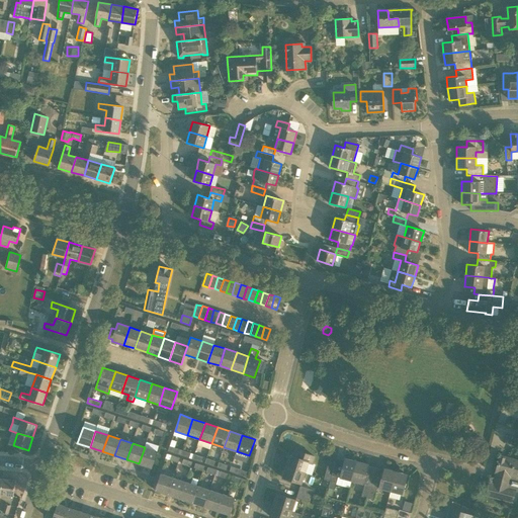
[(157,451),(145,447),(139,463),(152,467),(157,451)]
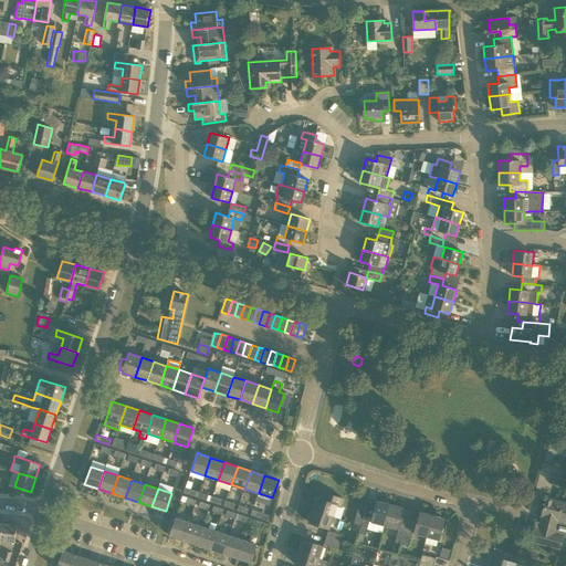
[(337,505),(342,506),(344,499),(323,492),(321,499),(316,498),(313,510),(334,516),(337,505)]
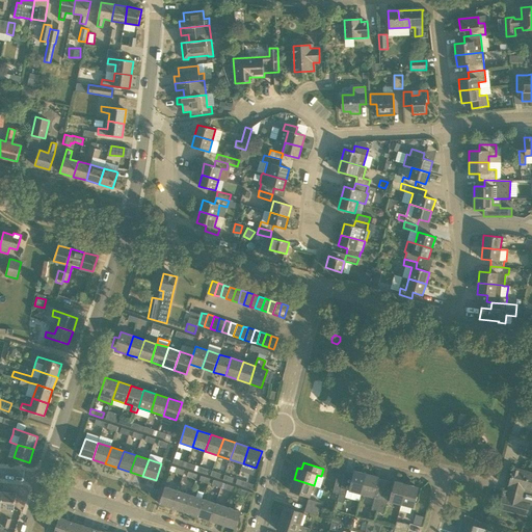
[(531,473),(513,468),(509,485),(506,498),(503,497),(499,508),(526,515),(529,505),(531,505),(531,473)]
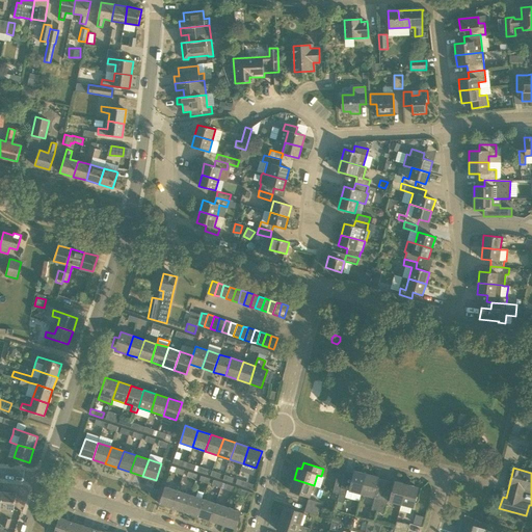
[(361,494),(366,474),(354,471),(349,490),(361,494)]
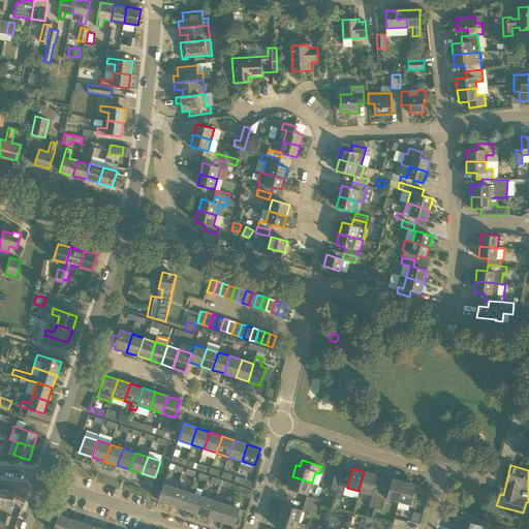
[(364,471),(359,491),(370,494),(376,474),(364,471)]
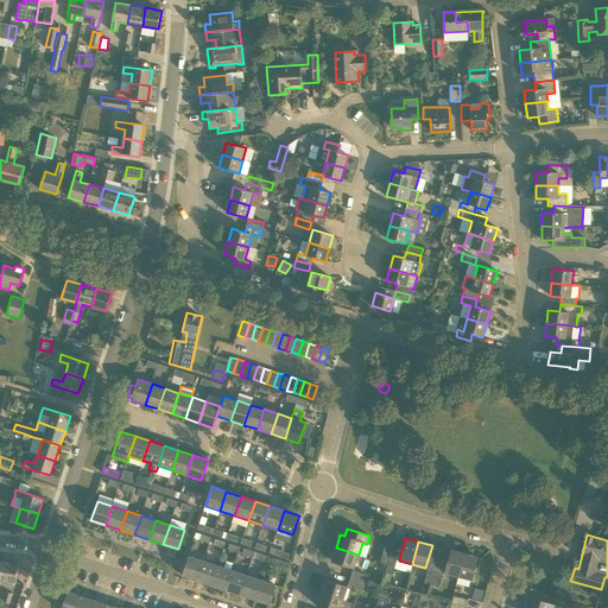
[(354,568),(359,555),(336,548),(331,561),(354,568)]
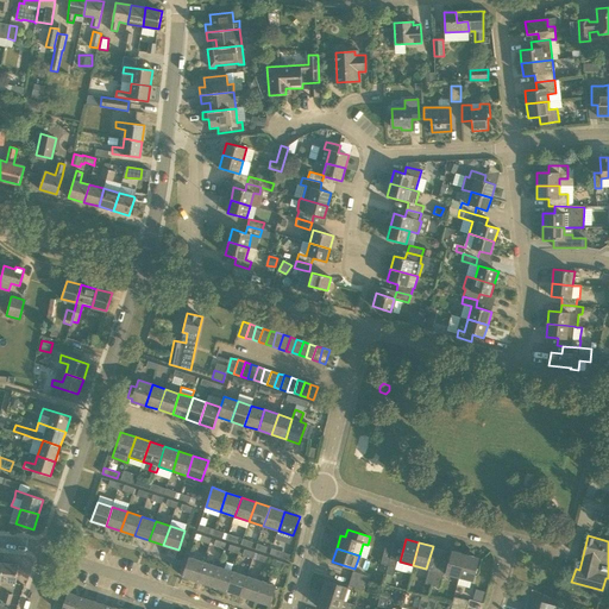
[(388,566),(390,559),(393,551),(385,548),(381,564),(388,566)]
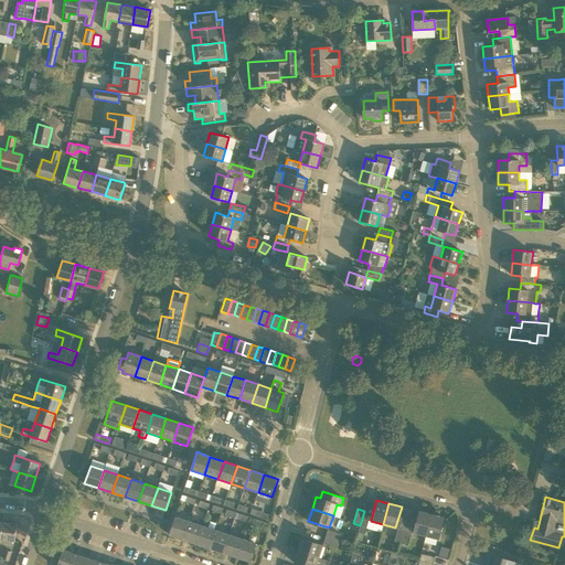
[(419,511),(419,512),(414,533),(426,535),(432,514),(419,511)]
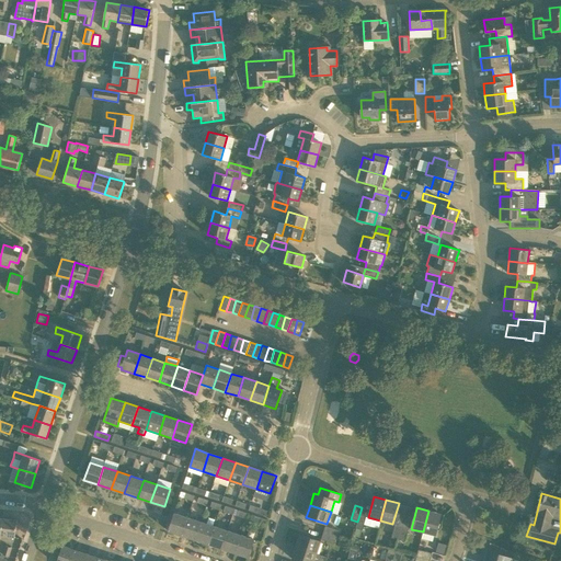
[(428,511),(423,531),(435,535),(441,514),(428,511)]
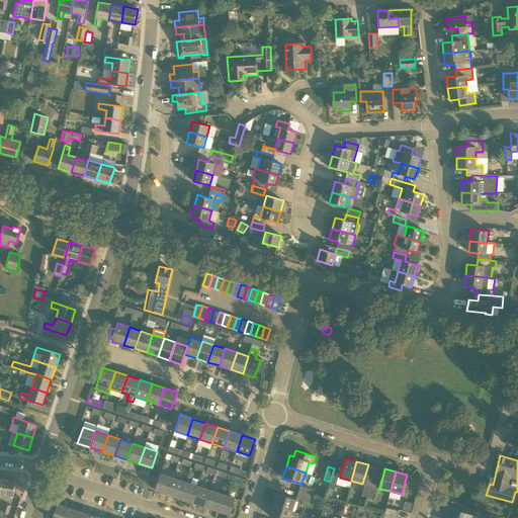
[(161,473),(155,491),(168,495),(173,478),(161,473)]
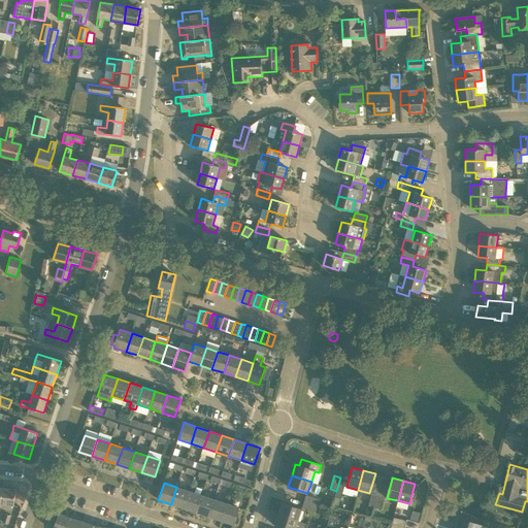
[(341,499),(344,486),(338,485),(336,491),(335,497),(341,499)]
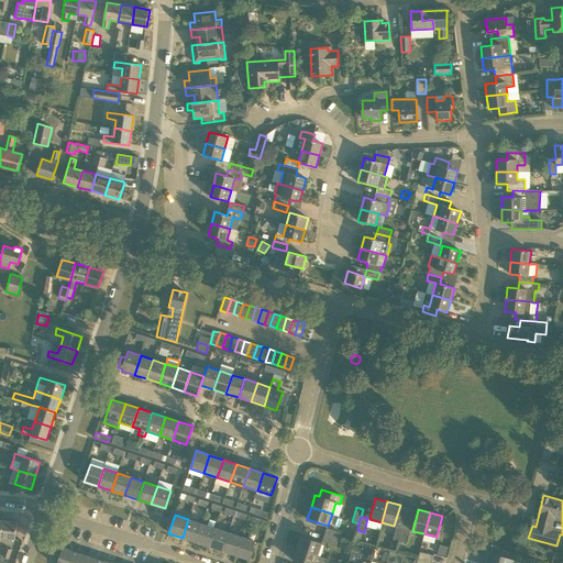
[(183,538),(196,542),(201,523),(188,519),(183,538)]
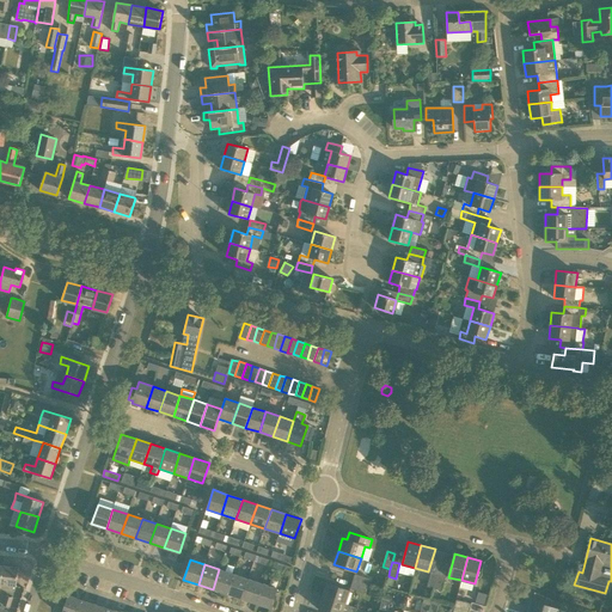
[(16,586),(18,568),(2,565),(0,585),(16,586)]
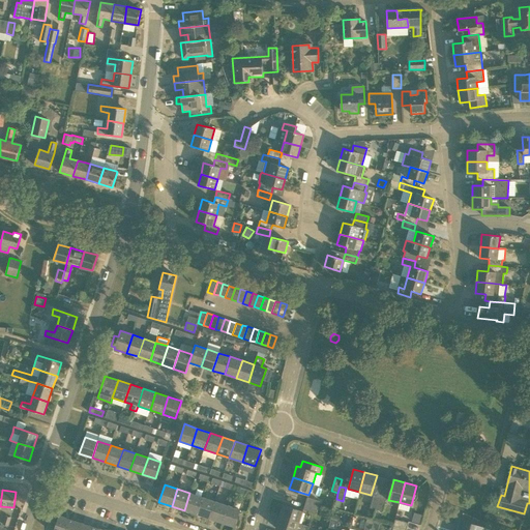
[(202,497),(189,493),(184,510),(197,514),(202,497)]
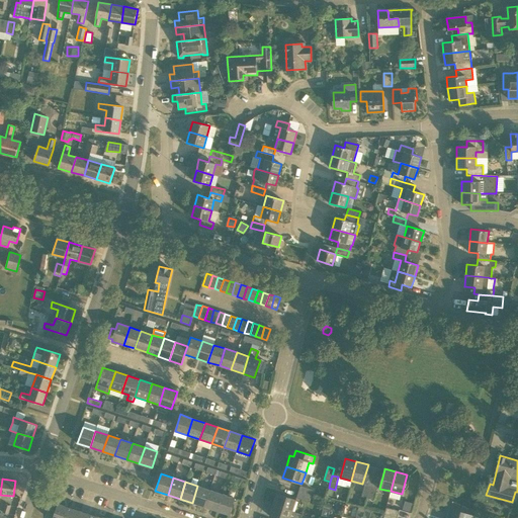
[(361,497),(367,498),(371,486),(365,484),(361,497)]
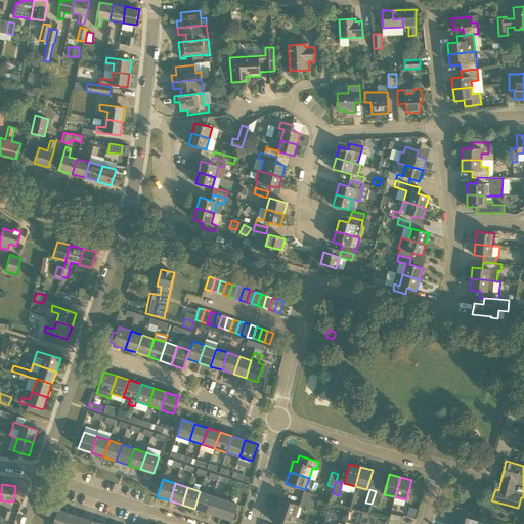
[(194,509),(207,513),(212,495),(200,491),(194,509)]
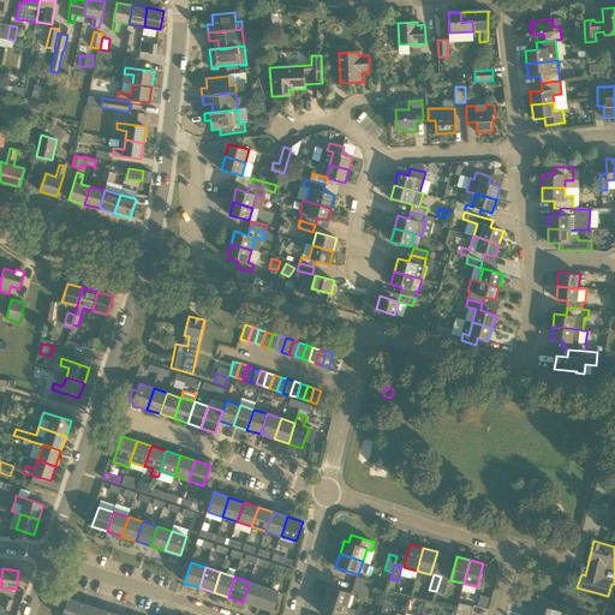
[(369,589),(371,581),(357,577),(354,584),(369,589)]
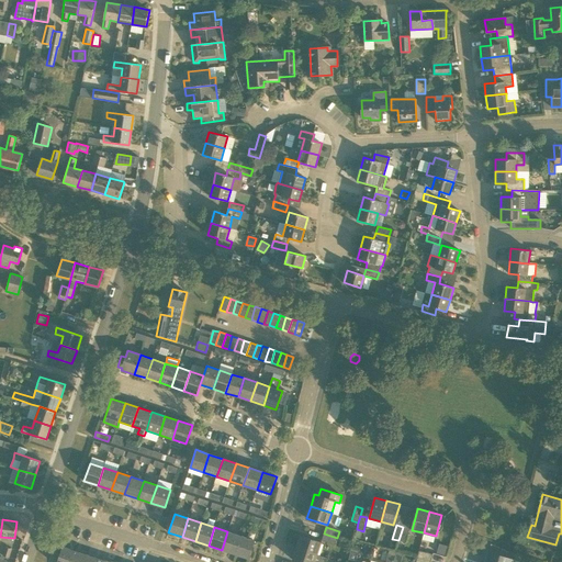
[(403,527),(398,540),(405,542),(409,529),(403,527)]
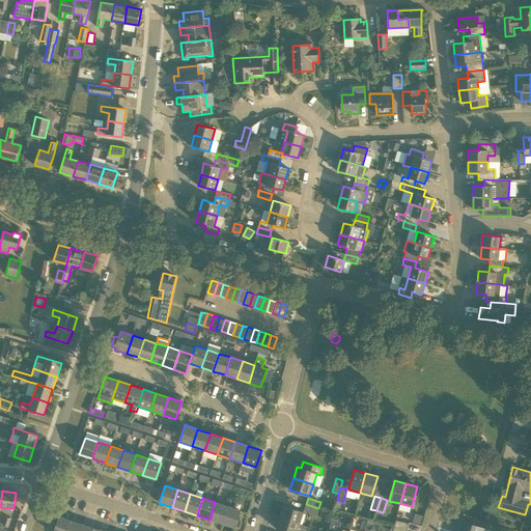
[(228,506),(215,502),(210,520),(222,524),(228,506)]
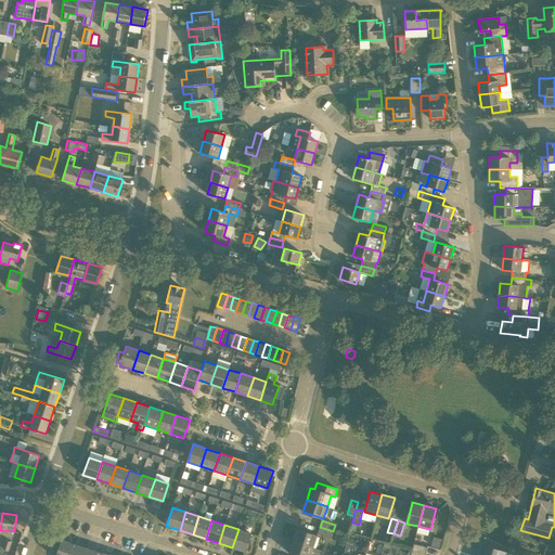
[(331,538),(333,531),(320,527),(318,533),(331,538)]
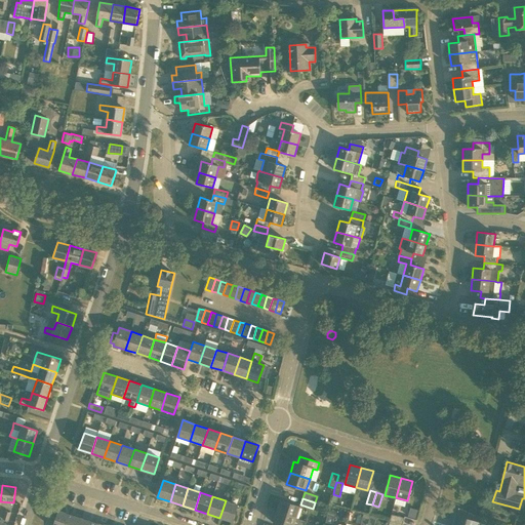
[(238,506),(238,505),(226,500),(219,518),(233,522),(238,506)]
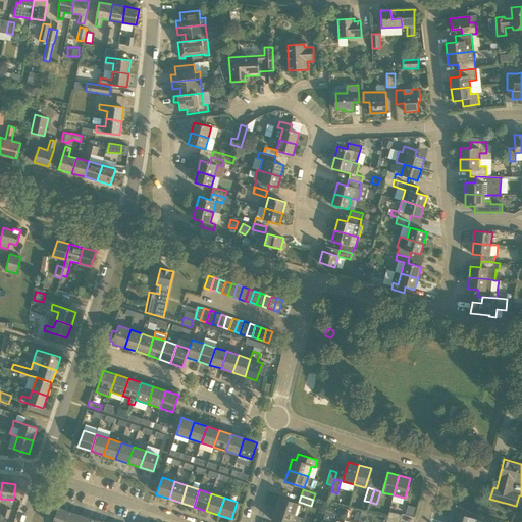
[(275,509),(295,515),(299,504),(279,498),(275,509)]
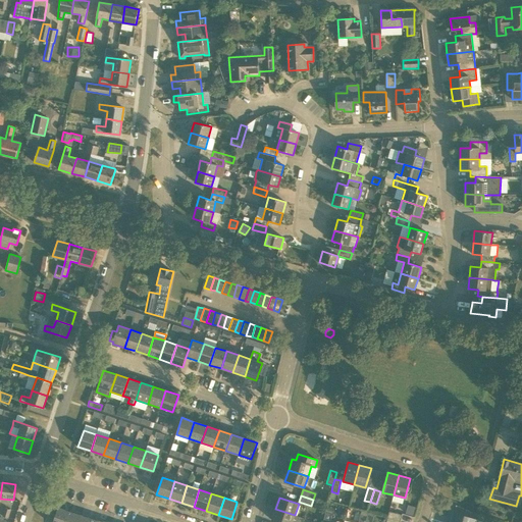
[(409,505),(406,513),(413,515),(415,508),(409,505)]
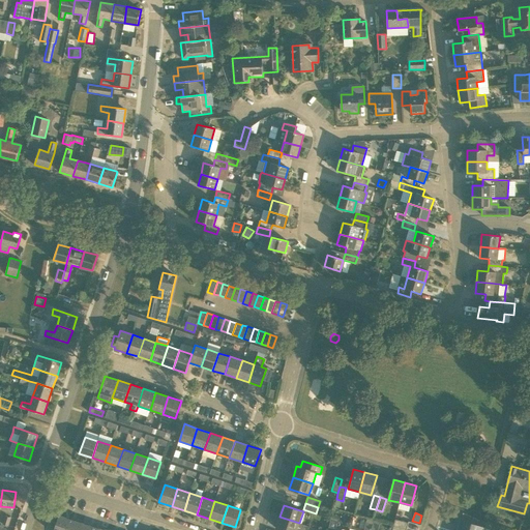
[(53,529),(67,529),(70,520),(59,516),(53,529)]
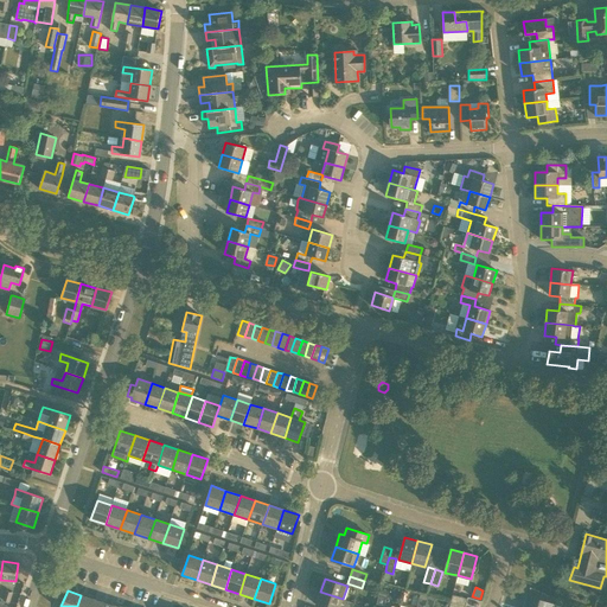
[(323,606),(339,606),(343,599),(320,592),(315,605),(323,606)]
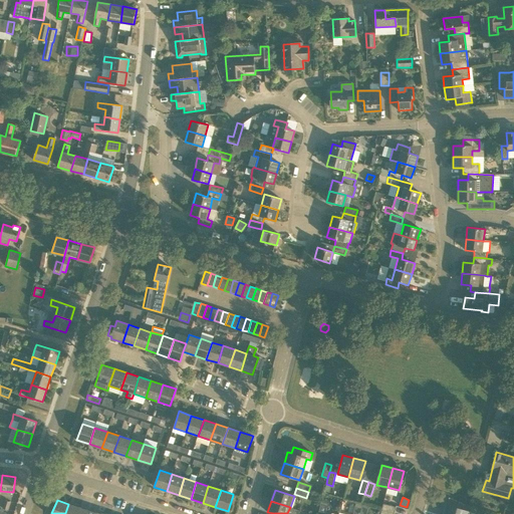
[(65,513),(77,513),(80,508),(68,504),(65,513)]
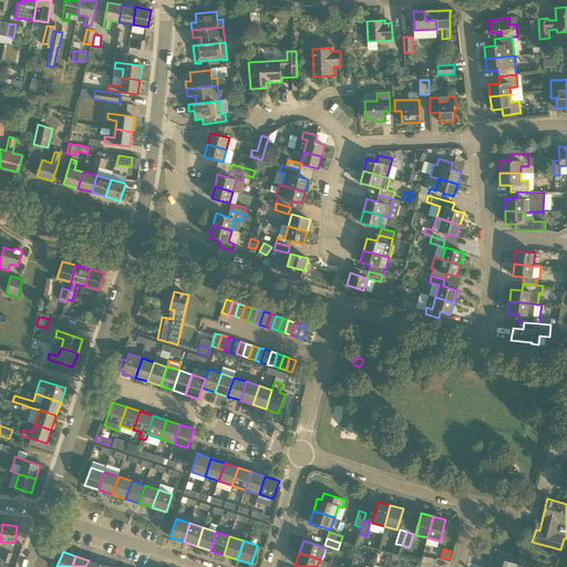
[(421,563),(435,566),(436,559),(423,556),(421,563)]
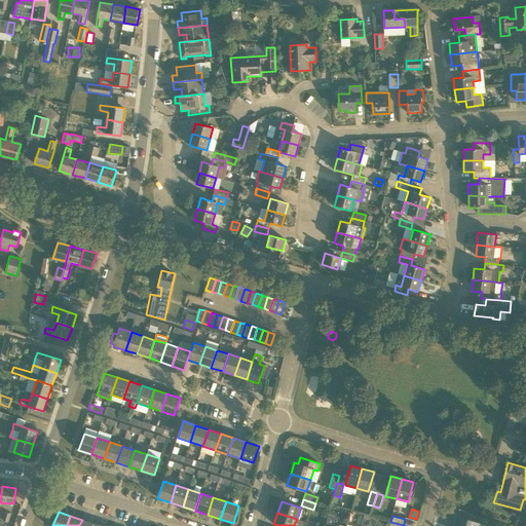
[(332,525),(334,518),(328,517),(325,525),(332,525)]
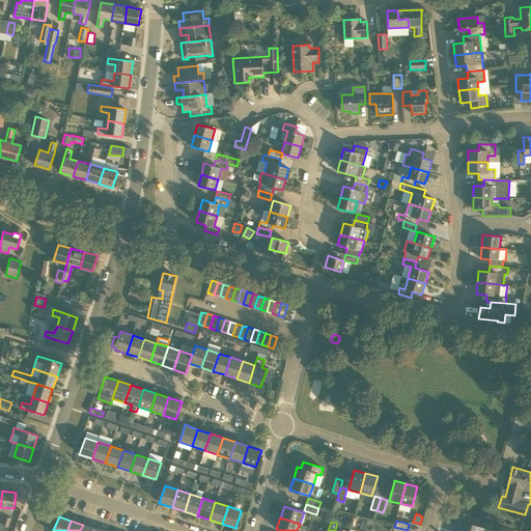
[(484,530),(485,529),(462,522),(457,530),(484,530)]
